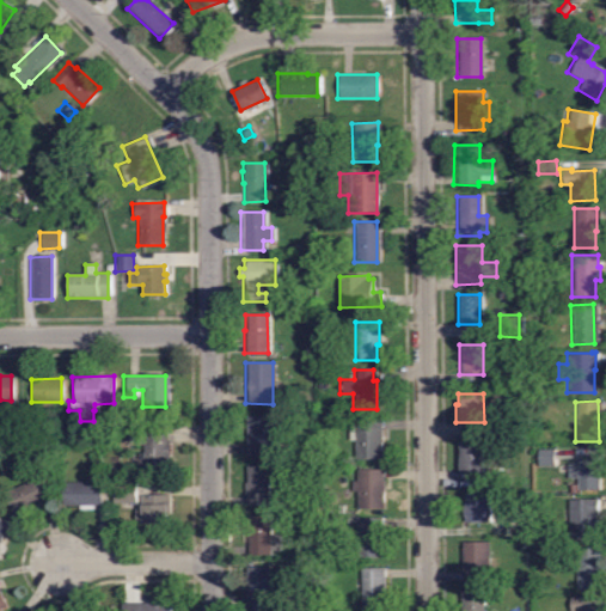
[(30,425),(18,425),(18,407),(30,407),(30,425)]
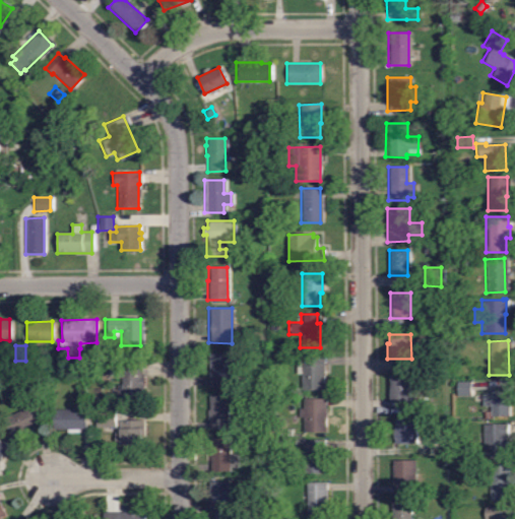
[(231,367),(238,367),(239,376),(231,376),(231,387),(208,387),(208,352),(231,352),(231,367)]
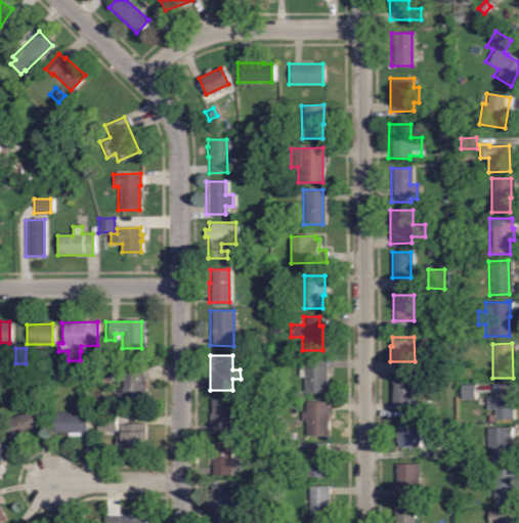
[(101,363),(88,371),(85,364),(98,357),(101,363)]
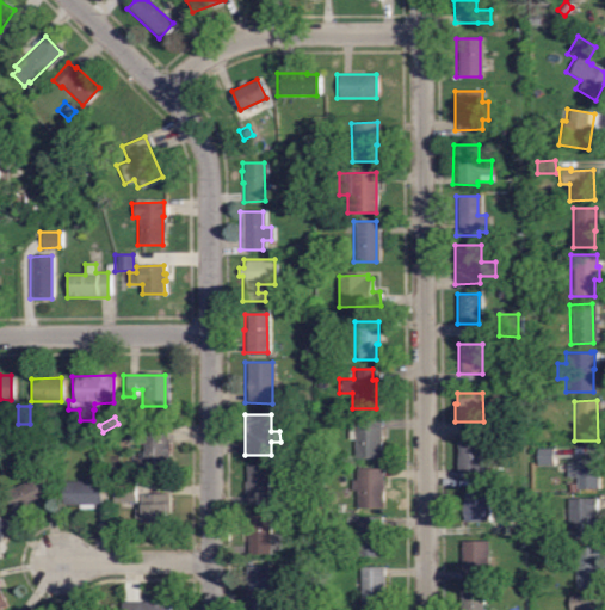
[(378,458),(351,458),(351,439),(345,441),(345,423),(351,423),(351,419),(378,419),(378,458)]
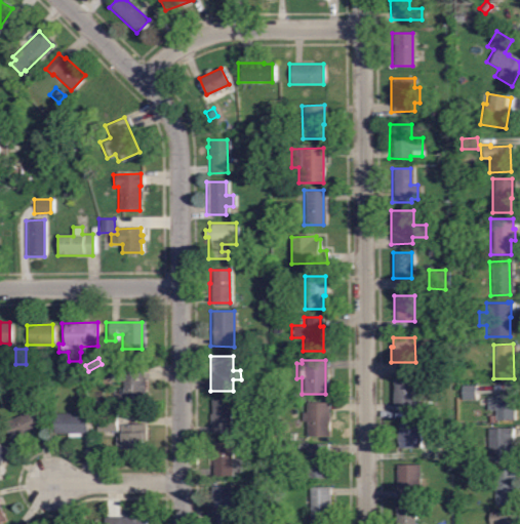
[(142,370),(142,380),(143,380),(142,405),(109,405),(109,388),(121,388),(121,381),(116,381),(116,378),(108,378),(108,371),(116,371),(116,370),(142,370)]
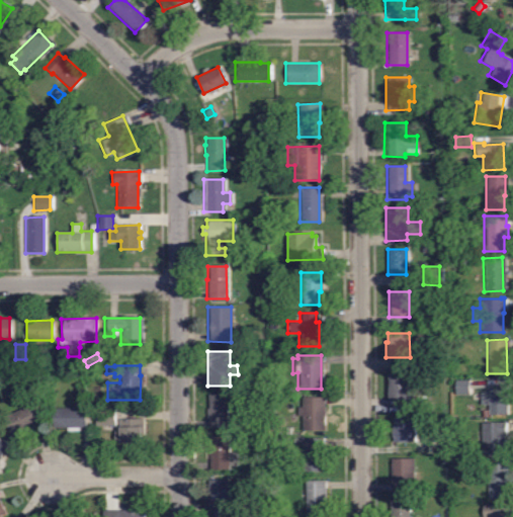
[(407,399),(388,399),(388,374),(407,374),(407,399)]
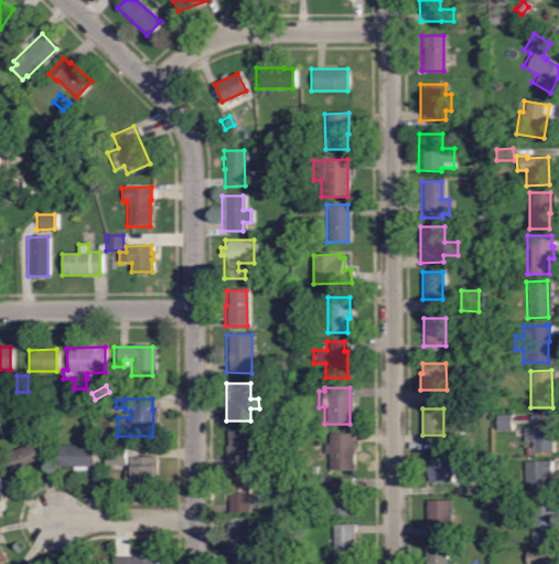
[(508,415),(508,431),(494,429),(494,414),(508,415)]
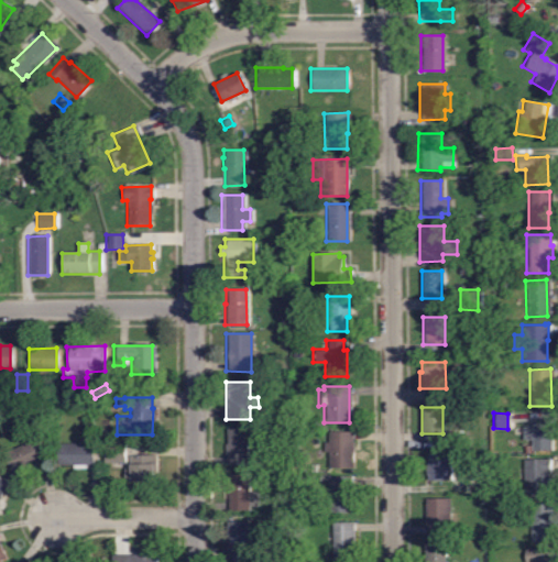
[(550,423),(549,450),(529,450),(529,440),(523,440),(523,426),(529,426),(529,423),(550,423)]
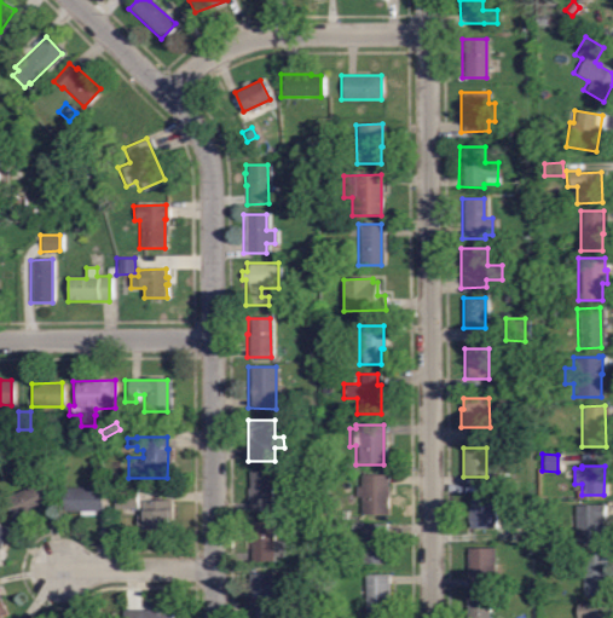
[(269,510),(246,512),(246,487),(247,487),(247,472),(269,472),(269,510)]
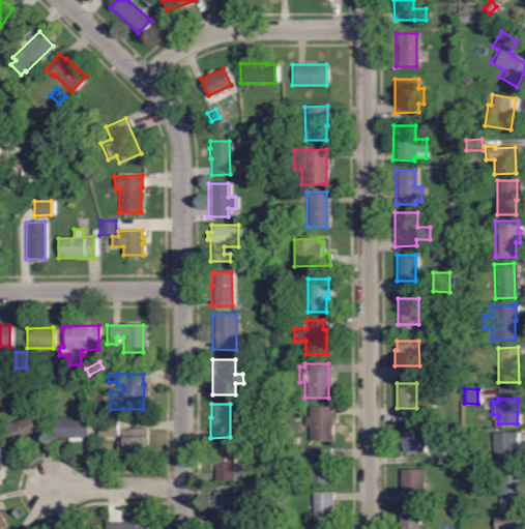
[(329,441),(307,441),(307,428),(300,428),(300,415),(307,415),(307,407),(329,407),(329,441)]
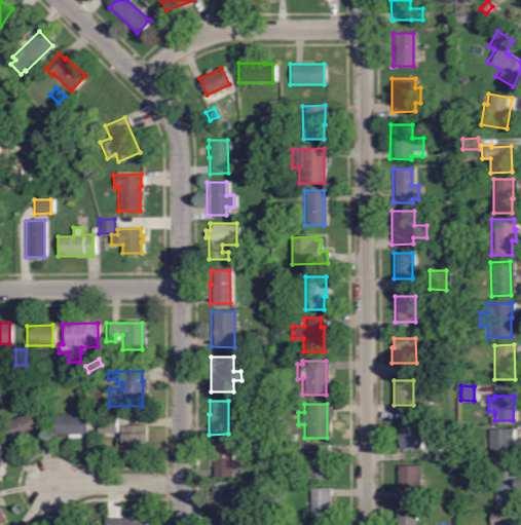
[(41,428),(9,442),(1,422),(33,409),(41,428)]
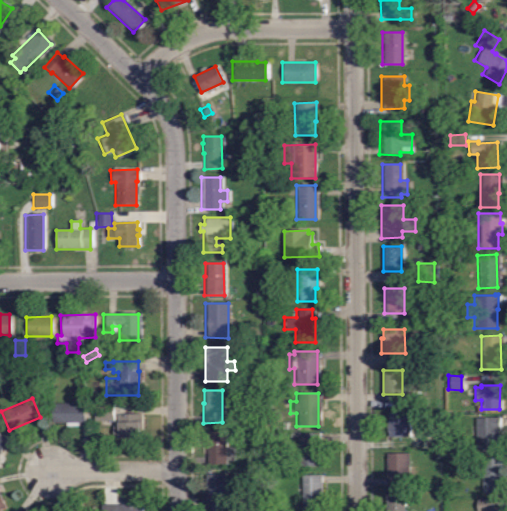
[(84,403),(84,423),(75,423),(75,426),(63,426),(63,423),(50,423),(50,403),(84,403)]
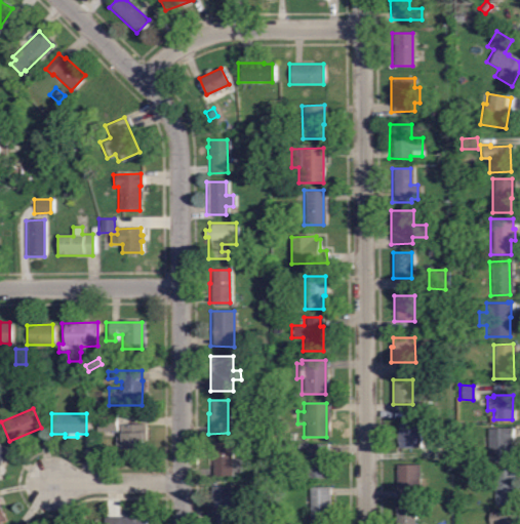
[(114,431),(94,431),(94,417),(114,416),(114,431)]
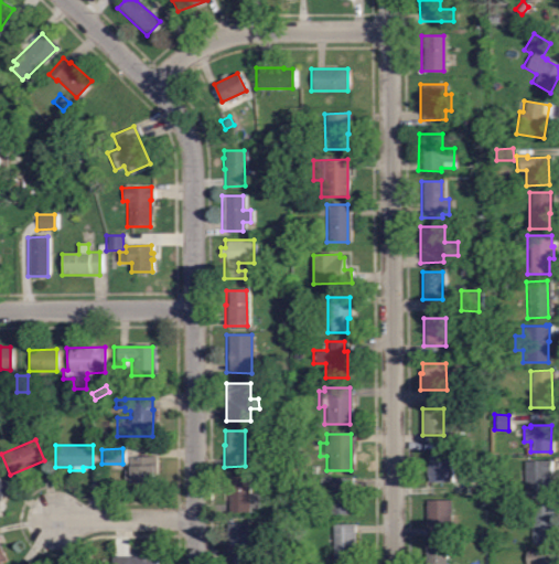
[(449,481),(426,481),(426,476),(425,476),(425,466),(426,466),(426,455),(449,455),(449,481)]
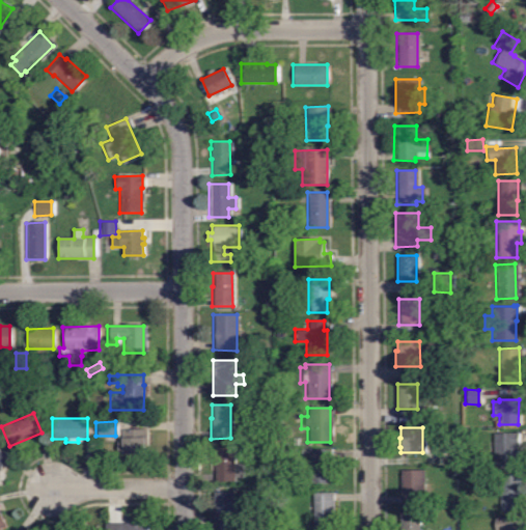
[(146,452),(115,452),(115,441),(120,441),(120,437),(122,437),(122,428),(146,428),(146,452)]
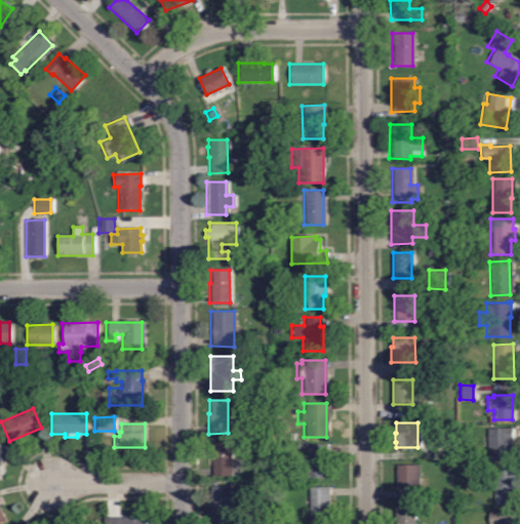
[(511,442),(509,442),(509,462),(486,462),(486,428),(511,428),(511,442)]
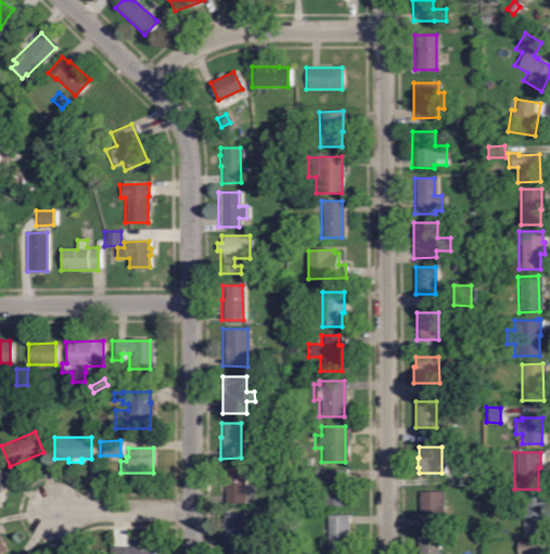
[(243,485),(255,484),(256,500),(243,500),(243,503),(222,503),(222,492),(221,492),(221,477),(222,477),(222,467),(242,467),(243,485)]
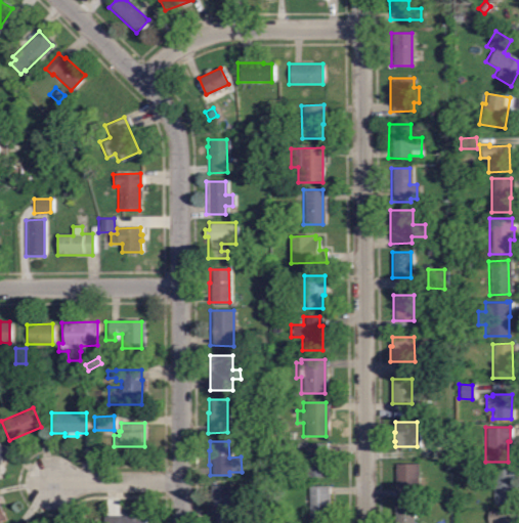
[(327,443),(326,478),(302,477),(303,442),(327,443)]
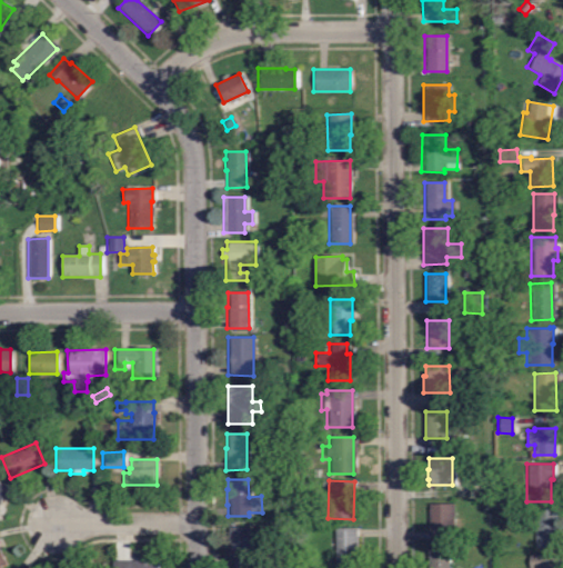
[(451,504),(451,540),(426,540),(426,504),(451,504)]
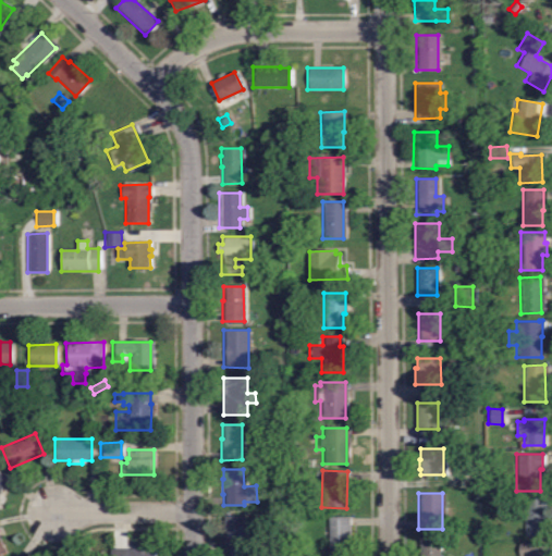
[(544,535),(523,535),(523,498),(544,498),(544,535)]
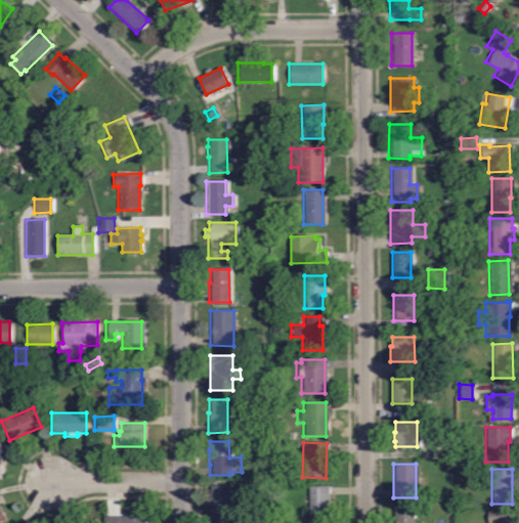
[(261,483),(261,491),(252,490),(252,482),(261,483)]
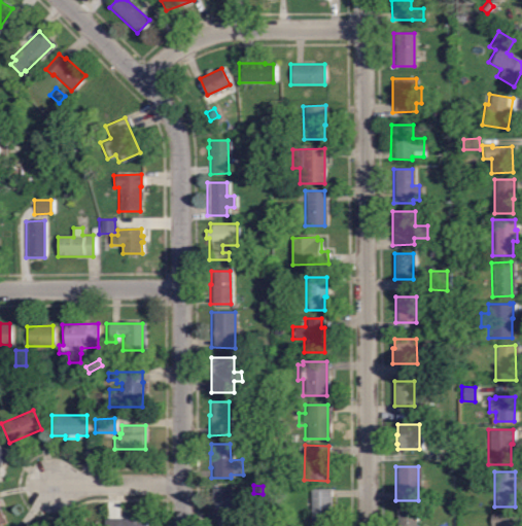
[(231,522),(210,522),(210,488),(231,487),(231,522)]
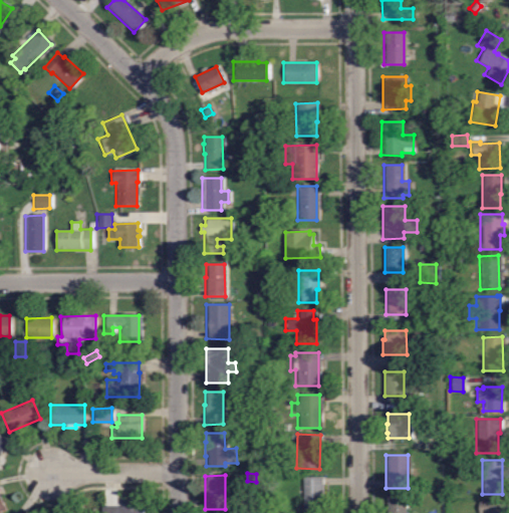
[(321,477),(321,510),(301,511),(301,477),(321,477)]
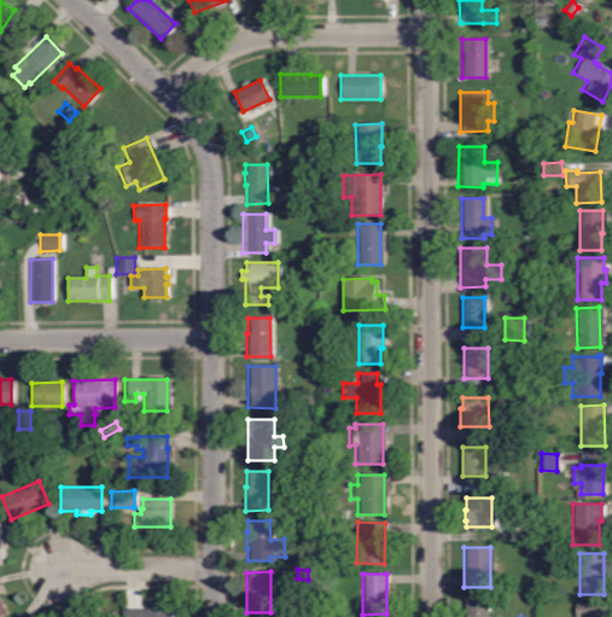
[(485,616),(462,616),(462,598),(485,597),(485,616)]
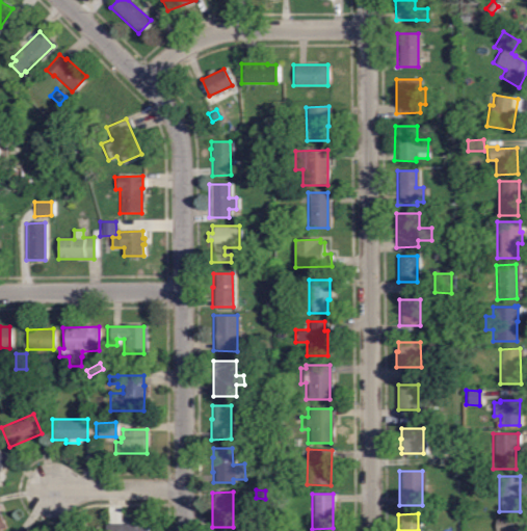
[(521,528),(522,528),(521,530),(493,530),(493,520),(521,519),(521,528)]
